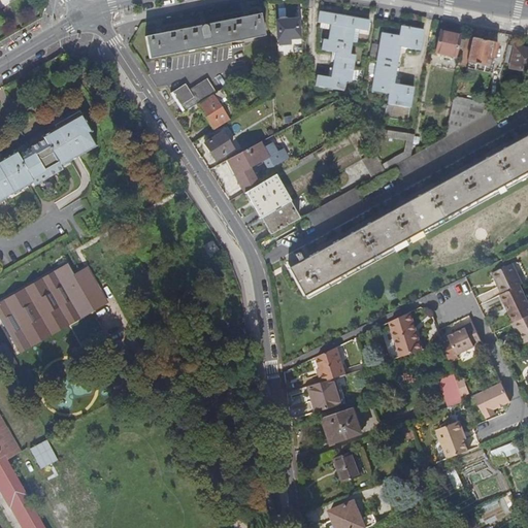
[(368,20),(319,11),(317,22),(330,24),(328,39),(323,38),(321,50),(337,52),(333,77),(317,74),(315,86),(342,90),(344,80),(351,80),(355,55),(349,54),(354,28),(367,31),(368,20)]
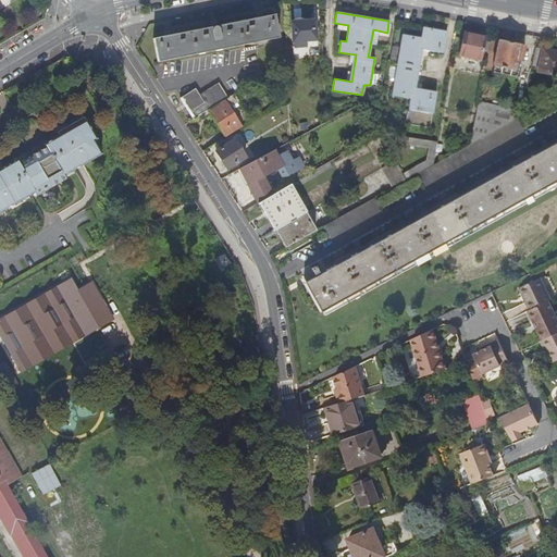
[(274,13),(152,36),(158,60),(279,37),(274,13)]
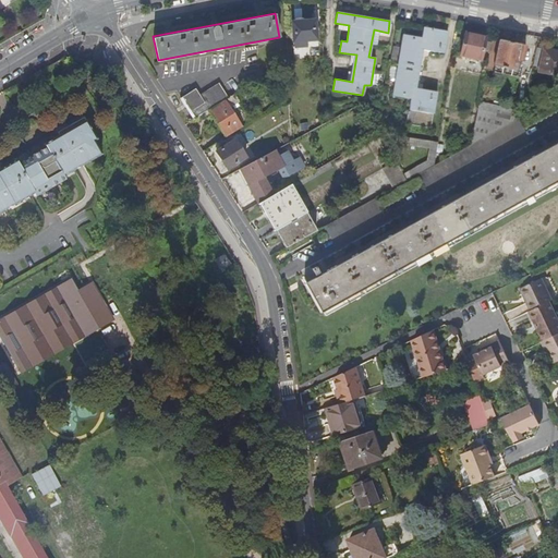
[(314,19),(291,21),(293,41),(305,40),(315,39),(314,19)]
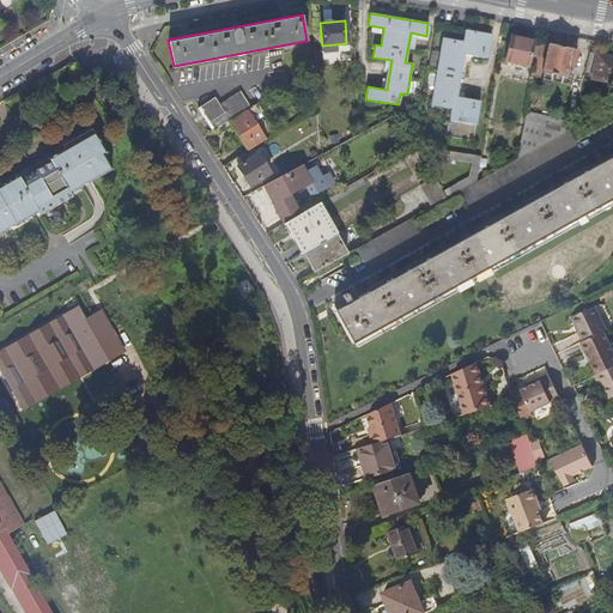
[(442,38),(431,104),(451,108),(449,120),(475,125),(479,101),(463,98),(463,103),(453,101),(462,50),(472,52),(471,55),(486,59),(491,35),(465,30),(462,42),(442,38)]
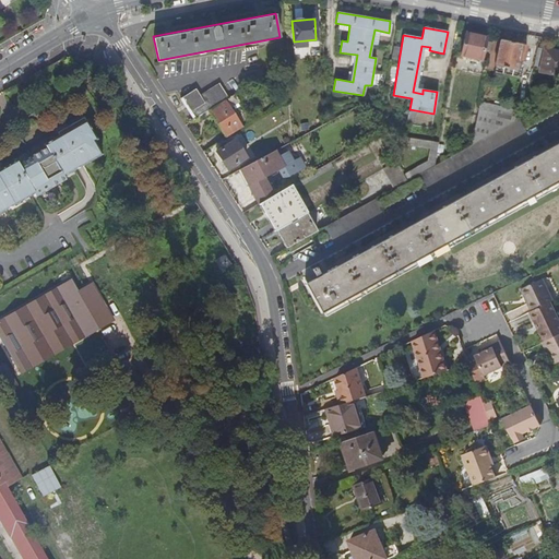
[(486,37),(465,33),(461,56),(482,60),(486,37)]
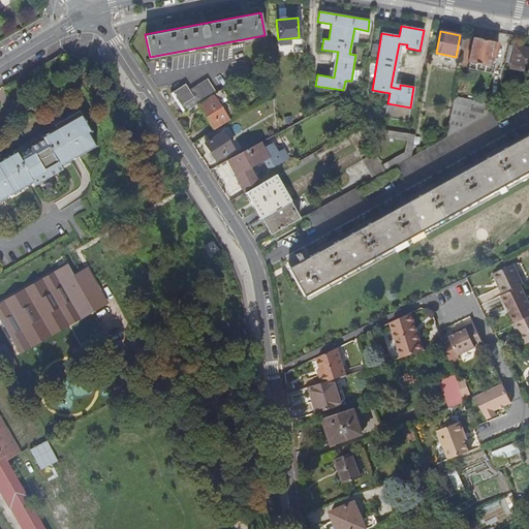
[(494,41),(473,38),(468,63),(489,66),(494,41)]
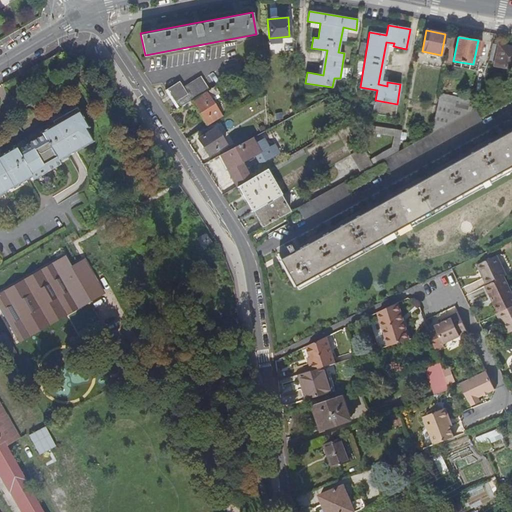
[(511,47),(498,45),(494,66),(511,69),(511,47)]
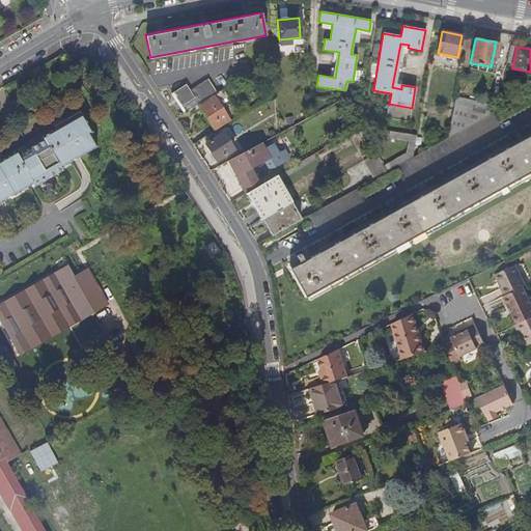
[(172,92),(185,112),(198,104),(217,92),(208,78),(190,89),(187,83),(172,92)]
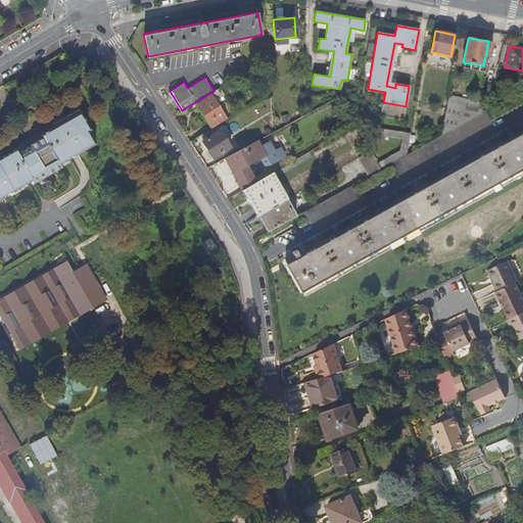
[(214,91),(195,102),(211,129),(227,119),(216,100),(224,94),(220,87),(214,91)]
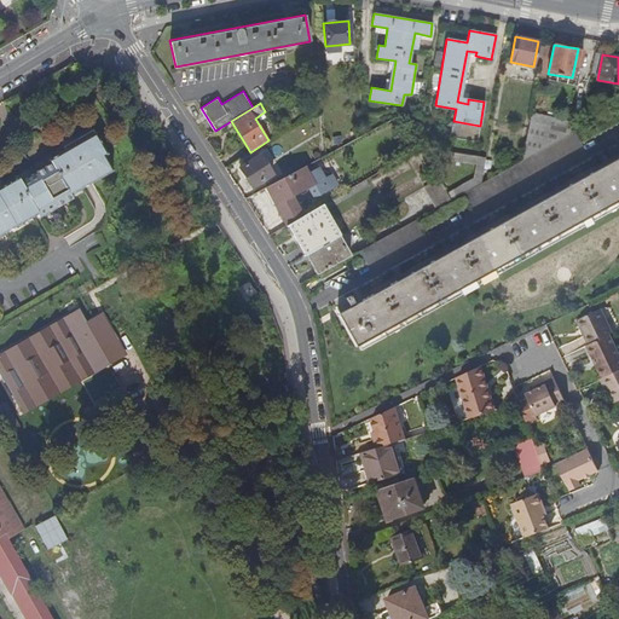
[(0,185),(0,235),(35,215),(32,209),(35,208),(39,214),(41,218),(73,200),(71,195),(67,189),(70,187),(74,194),(113,171),(105,156),(108,155),(93,131),(65,146),(68,150),(61,154),(63,156),(58,160),(56,156),(50,160),(52,163),(21,181),(18,178),(12,181),(13,184),(9,187),(7,184),(1,187),(0,185)]
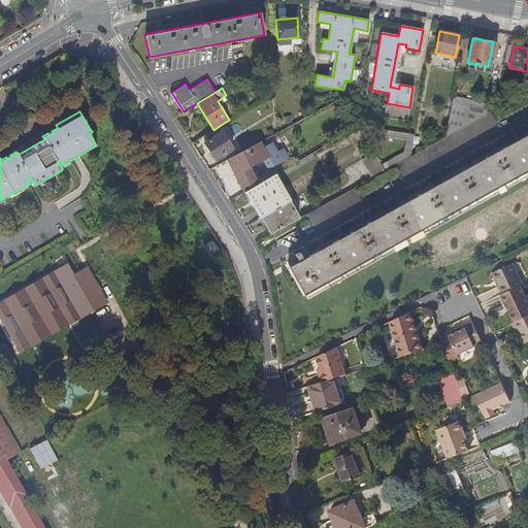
[(410,156),(395,165),(402,176),(497,124),(491,112),(446,137),(410,156)]
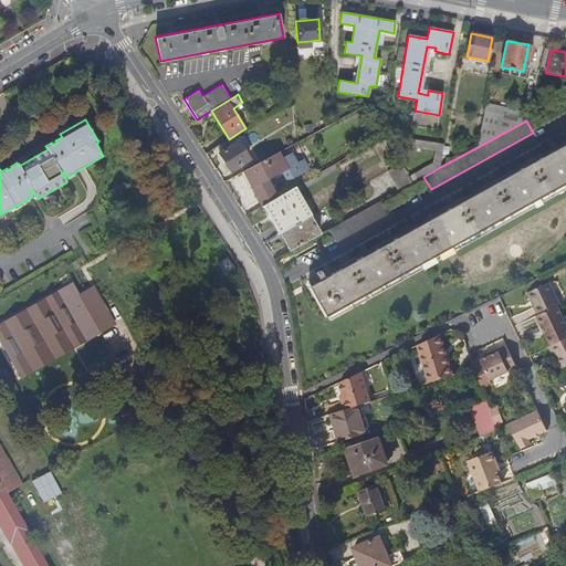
[(385,135),(335,164),(343,177),(392,148),(385,135)]
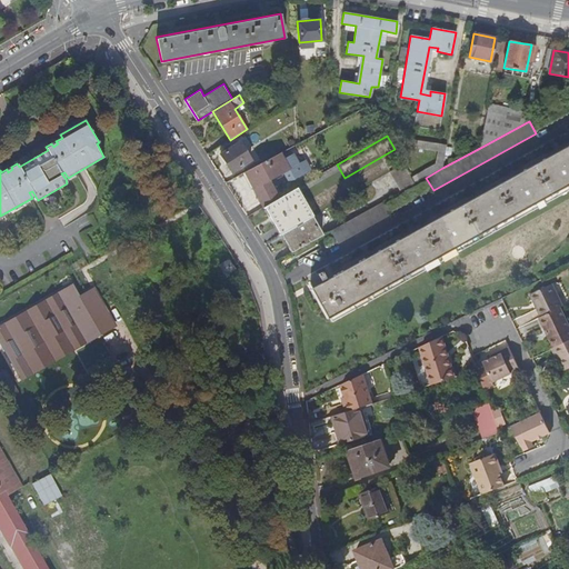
[(411,178),(415,183),(426,178),(442,168),(447,146),(411,140),(410,147),(438,151),(436,165),(411,178)]
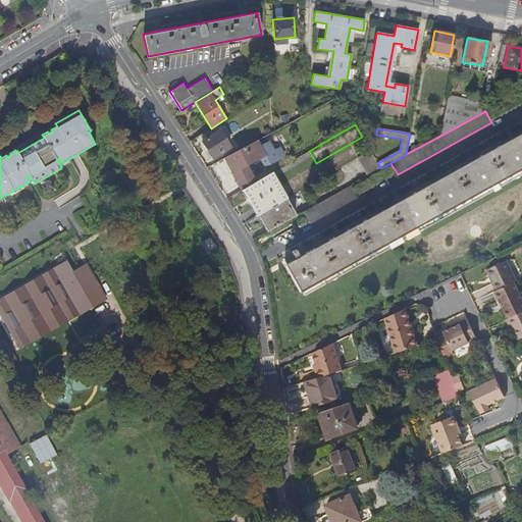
[(219,131),(202,141),(212,158),(229,147),(219,131)]
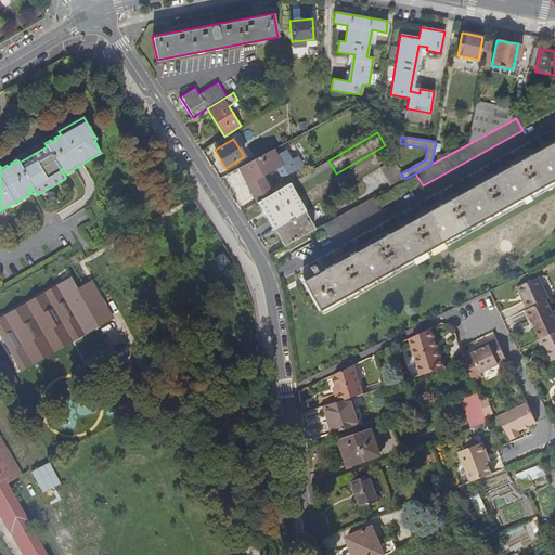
[(554,141),(306,281),(312,293),(310,294),(312,298),(314,297),(324,314),(554,185),(554,141)]
